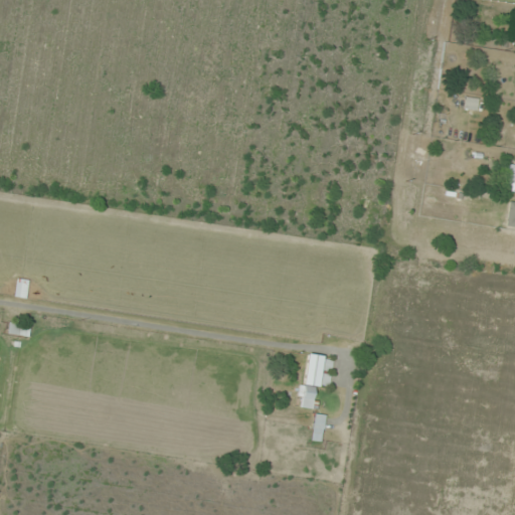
[(514,192),(514,165),(506,165),(504,192),(514,192)]
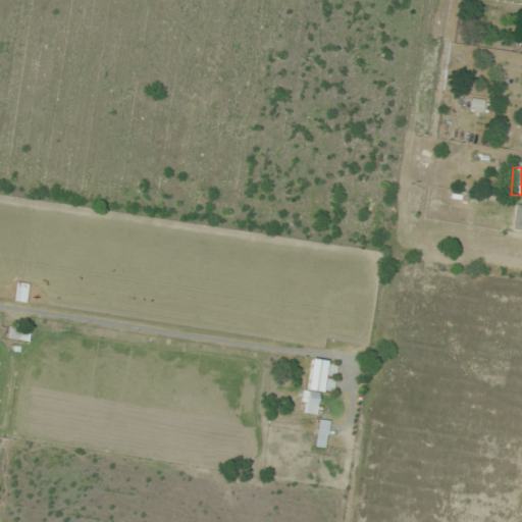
[(521,205),(516,205),(513,228),(521,229),(521,205)]
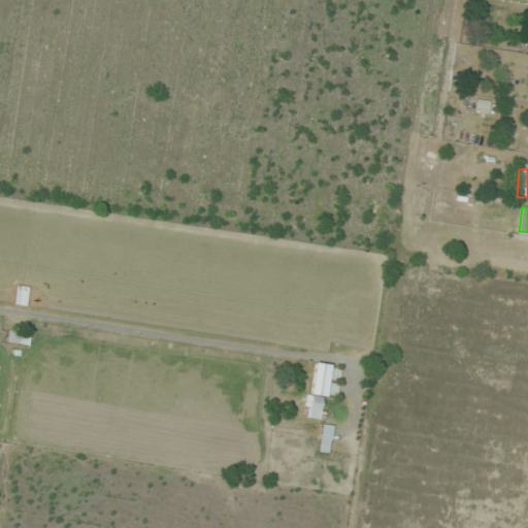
[(6,341),(29,345),(31,333),(8,330),(6,341)]
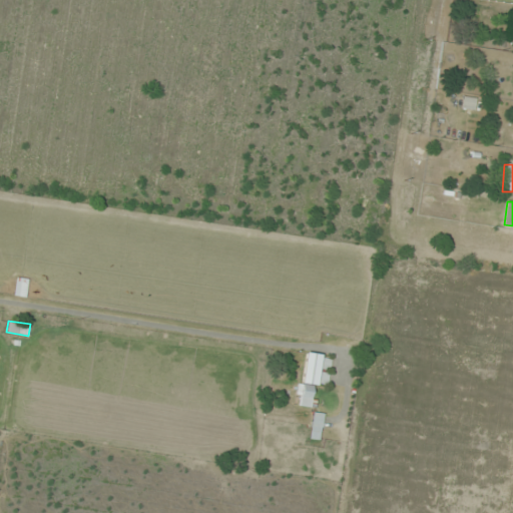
[(298,405),(313,407),(316,385),(328,386),(332,356),(305,353),(298,405)]
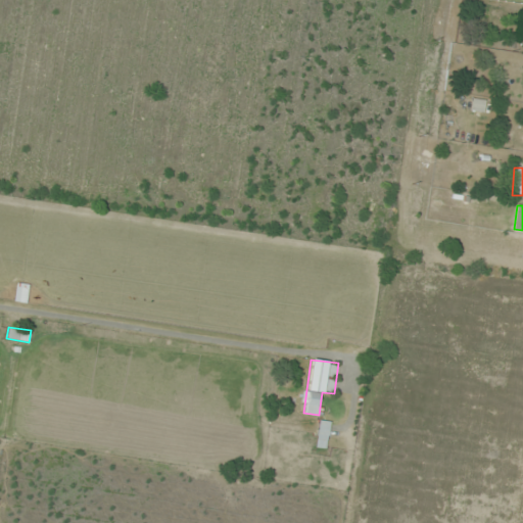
[(318,448),(329,447),(328,420),(317,421),(318,448)]
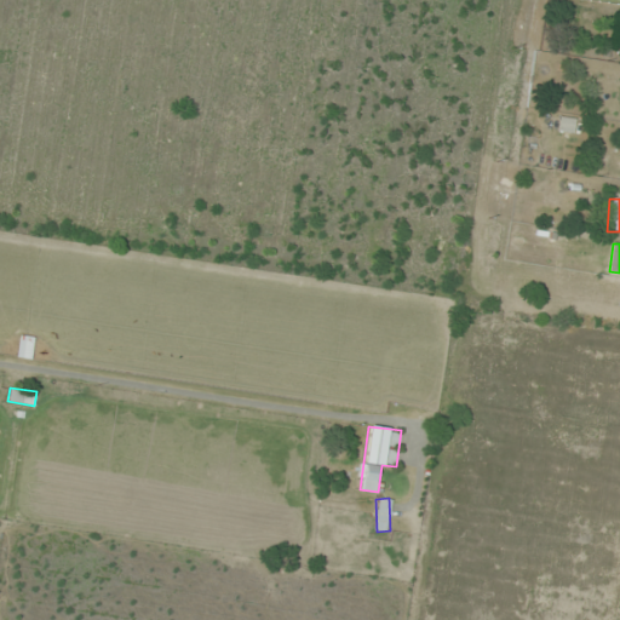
All buildings are outlined.
